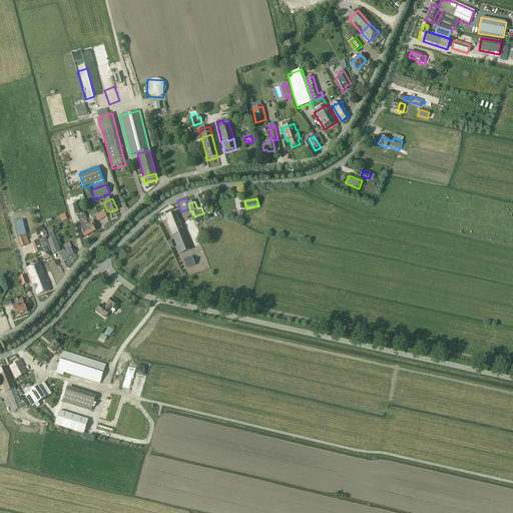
[(81,204),(73,205),(75,214),(83,212),(81,204)]
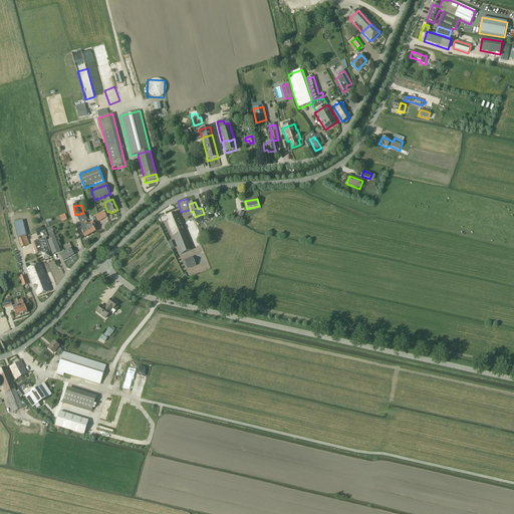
[(184,232),(177,212),(163,218),(162,217),(161,218),(160,219),(162,224),(167,222),(171,232),(180,255),(191,251),(183,232),(184,232)]
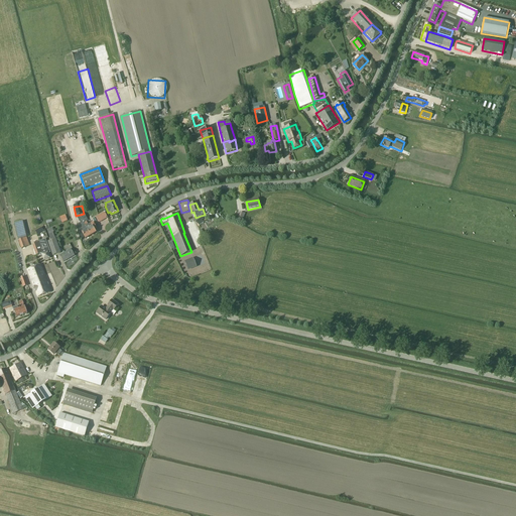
[(80,217),(78,219),(83,228),(83,229),(80,230),(82,233),(86,239),(91,236),(84,224),(86,222),(88,221),(85,215),(80,217)]
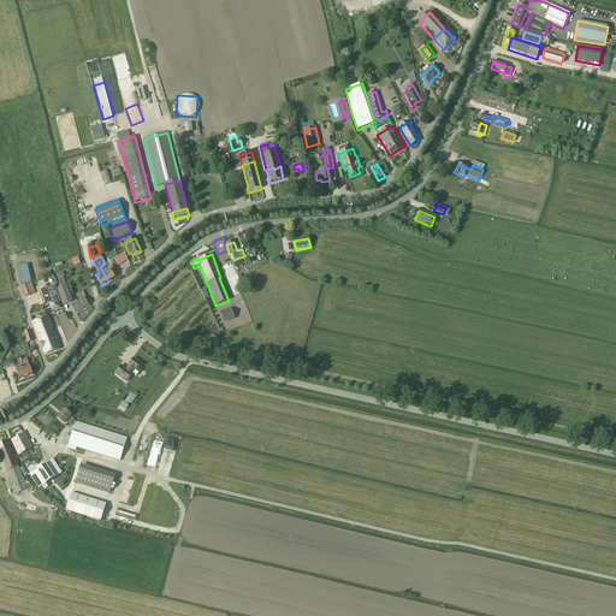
[(240,258),(232,264),(238,270),(243,266),(241,262),(243,261),(240,258)]
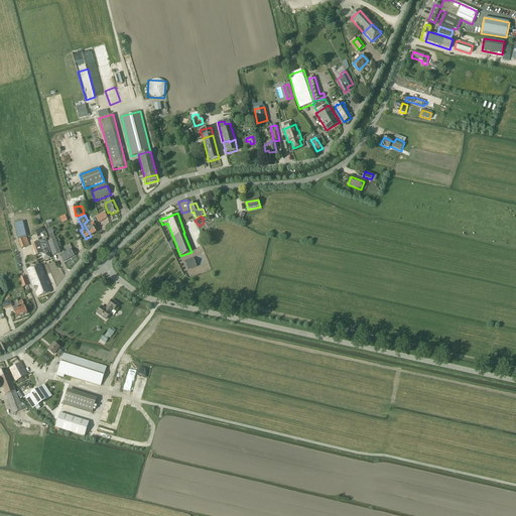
[(86,222),(84,224),(91,236),(96,233),(95,231),(97,230),(93,223),(88,226),(86,222)]
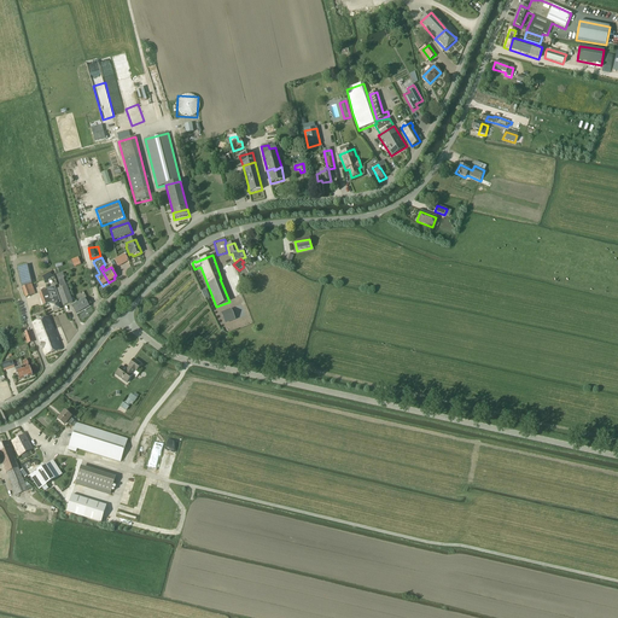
[(56,275),(60,289),(66,287),(64,279),(64,278),(63,273),(56,275)]
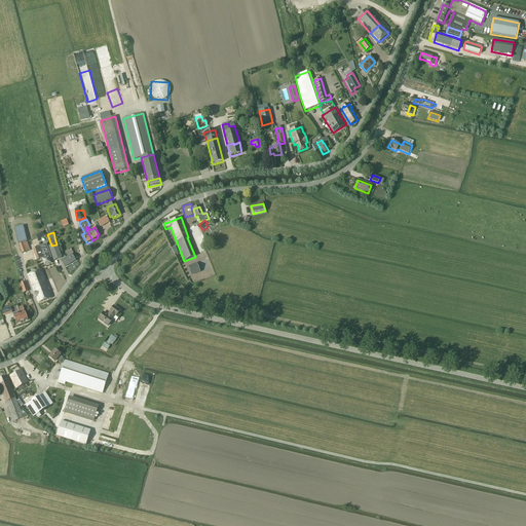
[(41,261),(43,261),(49,258),(51,258),(46,243),(34,249),(36,255),(35,255),(36,256),(38,259),(40,259),(41,261)]
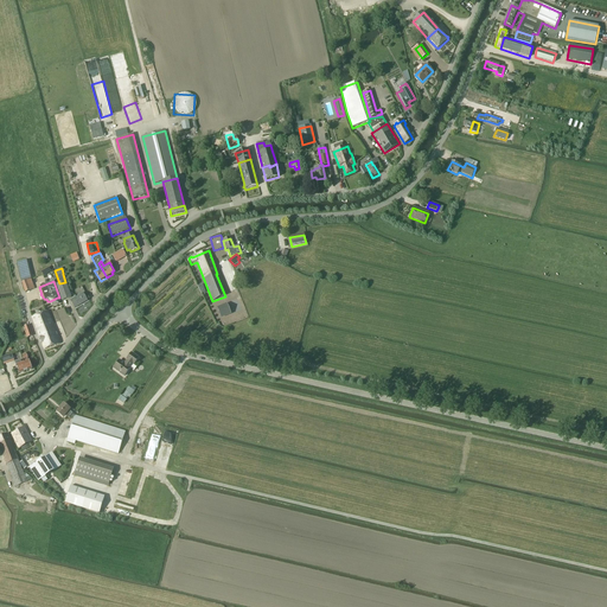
[(65,282),(59,283),(56,285),(62,301),(71,298),(65,282)]
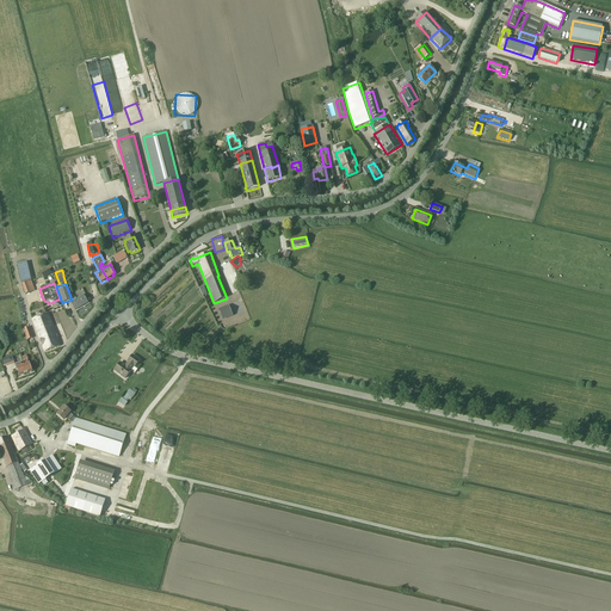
[(75,310),(86,304),(88,303),(84,296),(71,303),(75,310)]
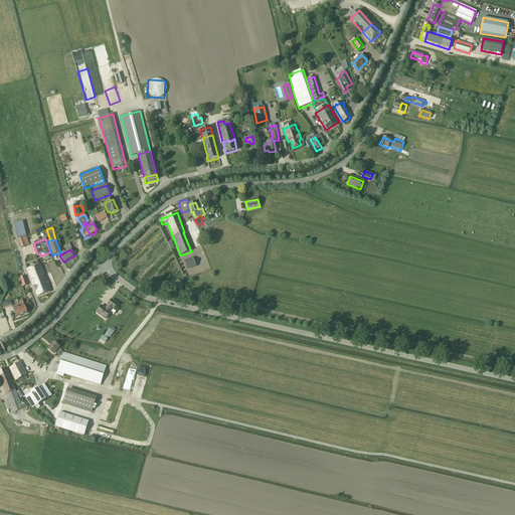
[(192,258),(184,261),(187,270),(196,266),(192,258)]
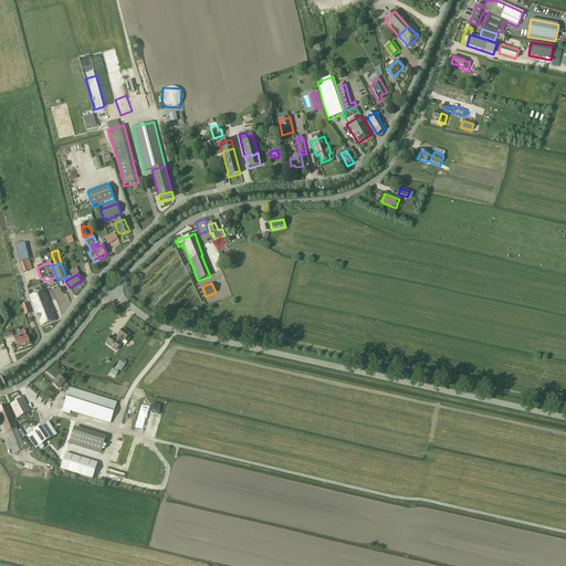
[(44,291),(30,296),(41,326),(56,321),(44,291)]
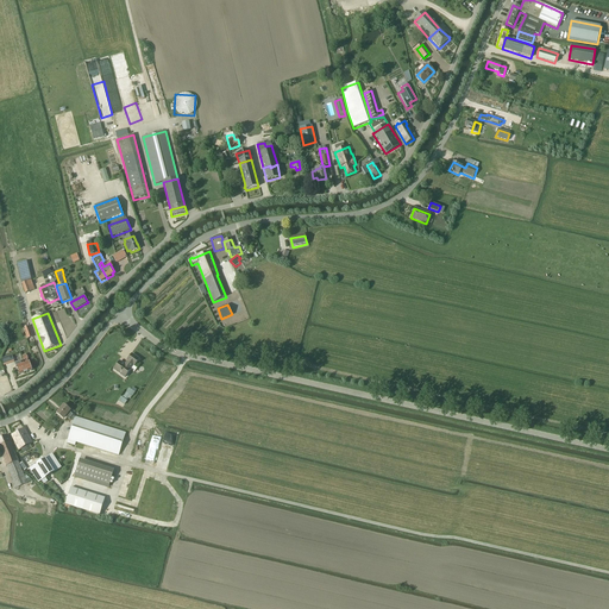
[(139,359),(135,356),(132,355),(127,360),(127,362),(125,365),(120,362),(114,370),(125,377),(131,370),(133,365),(135,366),(139,359)]
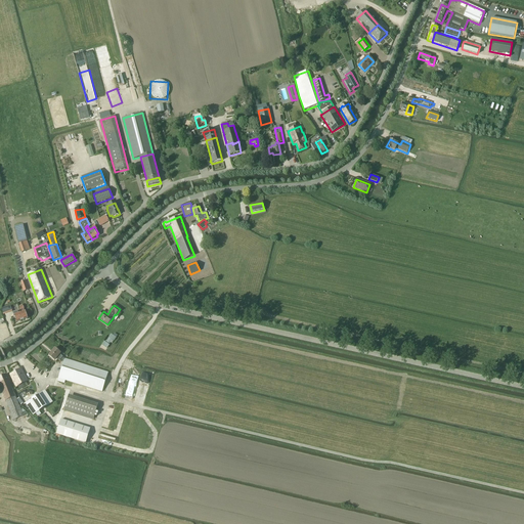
[(25,311),(18,313),(17,311),(13,313),(13,315),(14,315),(16,322),(28,318),(25,311)]
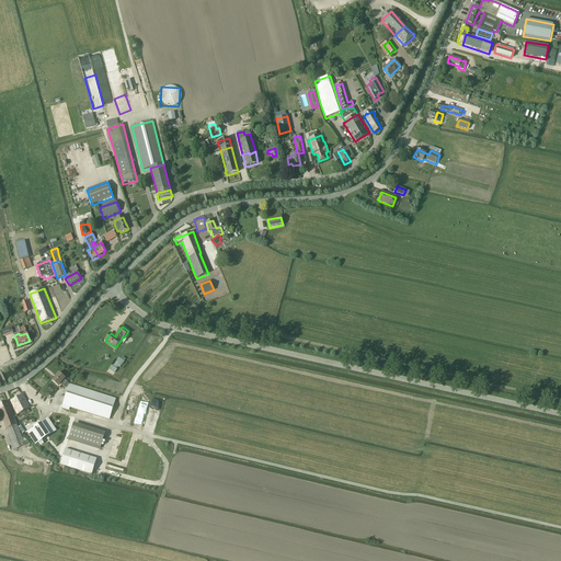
[(114,365),(119,368),(124,362),(118,358),(114,365)]
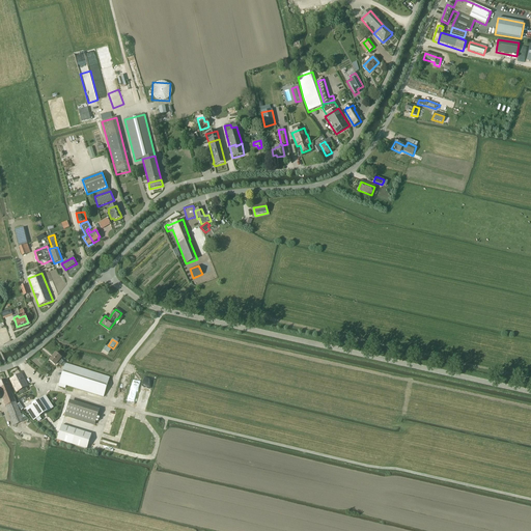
[(62,365),(64,367),(65,364),(60,360),(61,358),(55,353),(49,361),(55,366),(57,363),(60,366),(62,365)]
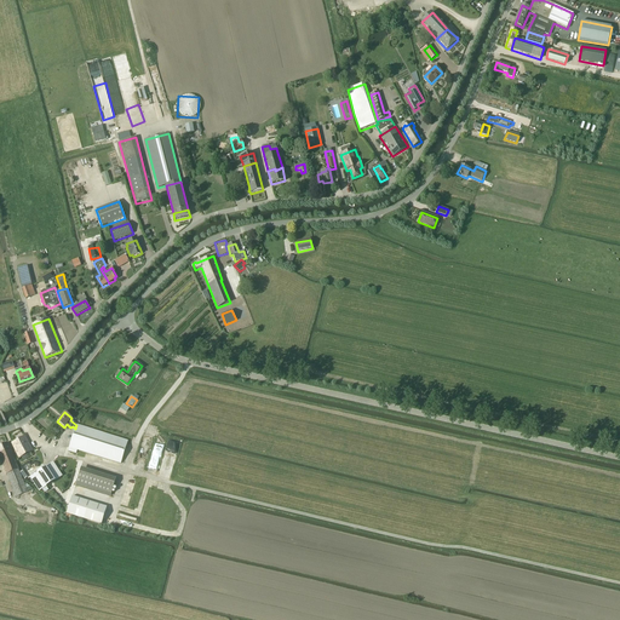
[(75,429),(69,448),(96,457),(120,464),(128,441),(103,432),(76,424),(76,425),(75,429)]
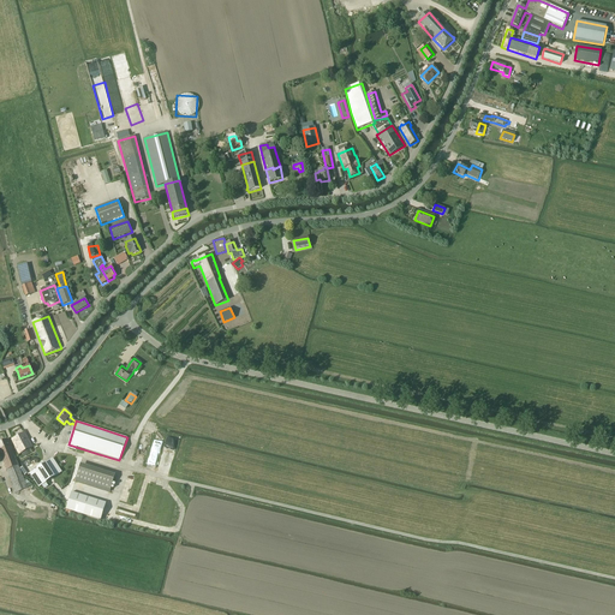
[(11,440),(19,454),(33,447),(25,433),(11,440)]
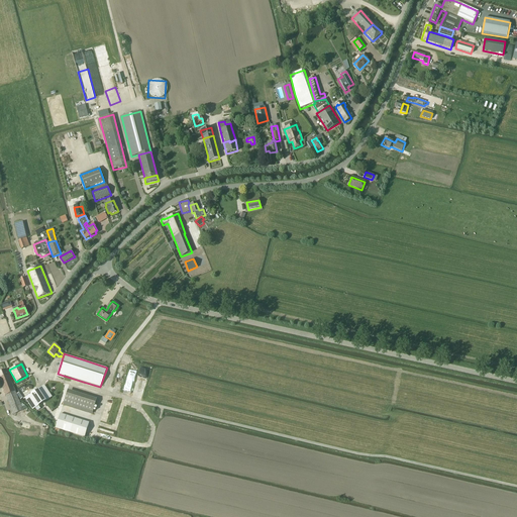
[(0,372),(0,381),(6,396),(15,392),(6,370),(0,372)]
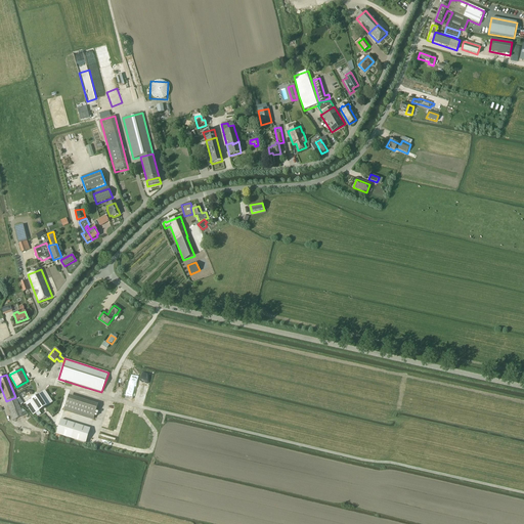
[(118,381),(116,391),(124,392),(126,383),(118,381)]
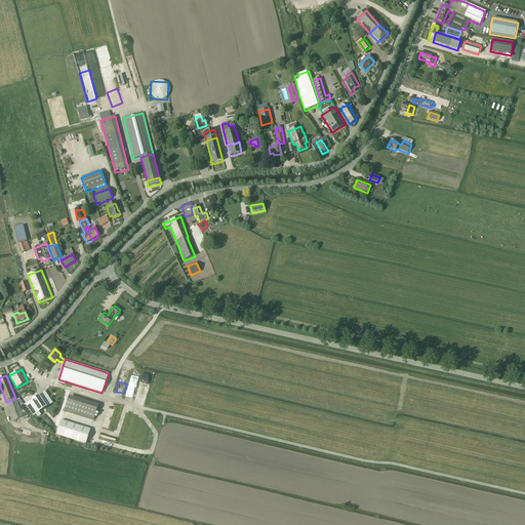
[(26,405),(33,416),(52,403),(45,392),(26,405)]
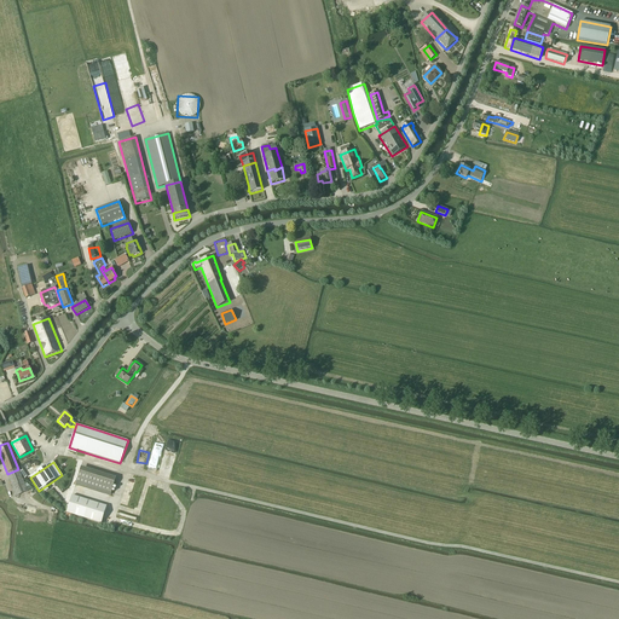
[(28,492),(18,469),(7,474),(10,480),(17,497),(28,492)]
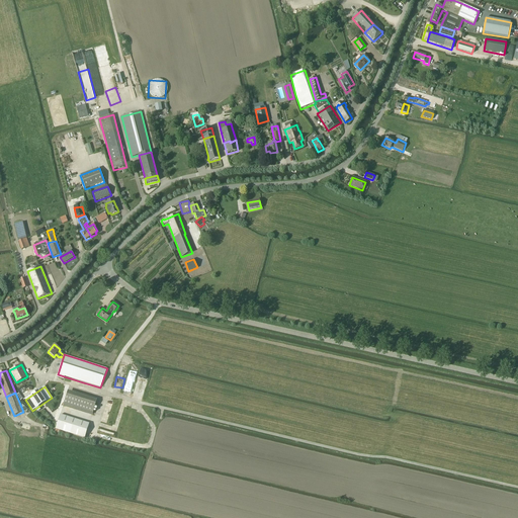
[(67,393),(63,406),(92,415),(96,403),(67,394),(67,393)]
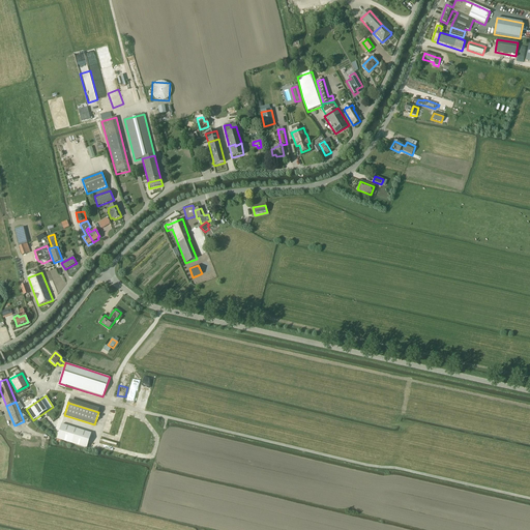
[(91,435),(75,429),(61,424),(57,440),(86,449),(91,435)]
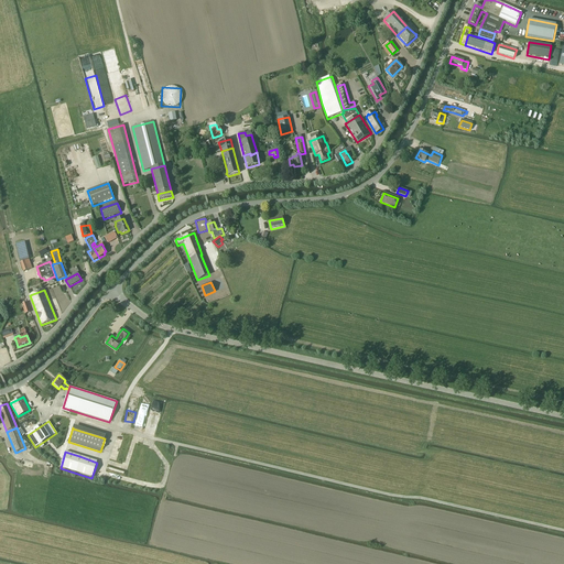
[(149,468),(152,455),(140,452),(137,465),(149,468)]
